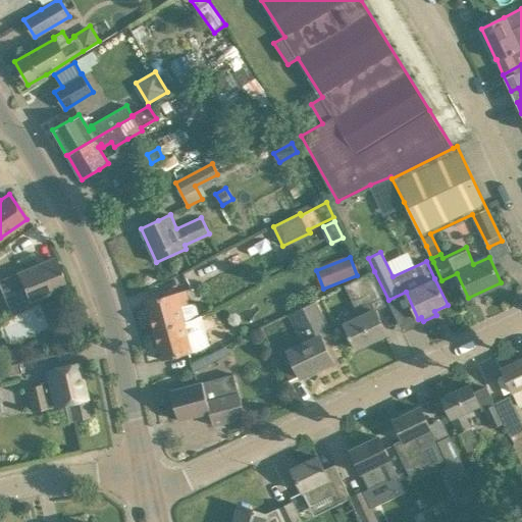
[(0,288),(3,296),(6,295),(14,314),(32,307),(29,301),(65,285),(53,258),(0,280),(0,288)]
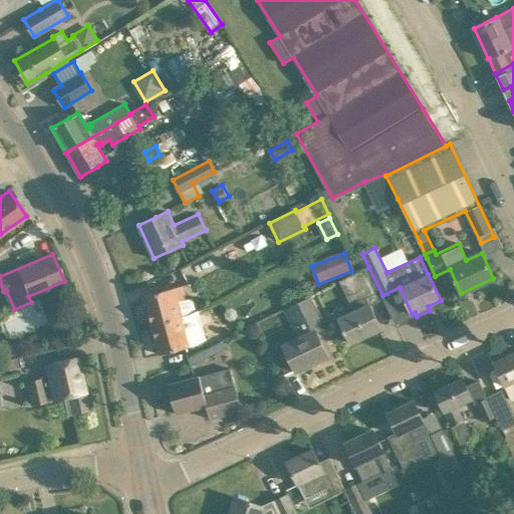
[(382,295),(368,267),(340,281),(355,312),(339,319),(342,325),(351,343),(380,329),(369,306),(379,301),(378,297),(382,295)]
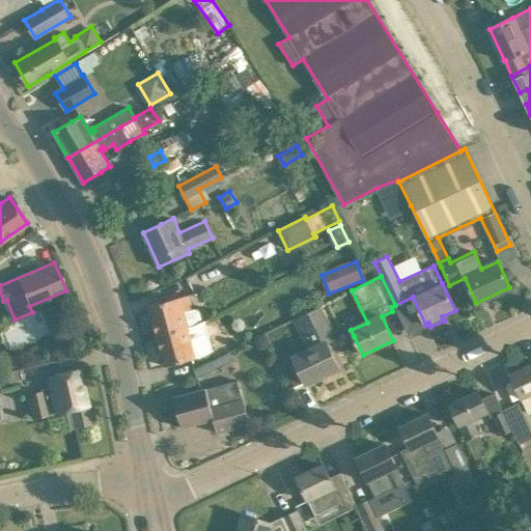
[(149,305),(158,336),(187,328),(183,311),(192,309),(189,295),(149,305)]
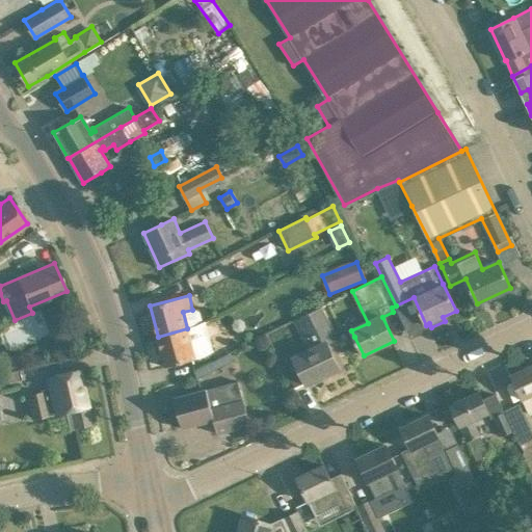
[(292,356),(307,384),(339,369),(327,344),(339,338),(329,319),(322,307),(297,319),(310,347),(292,356)]
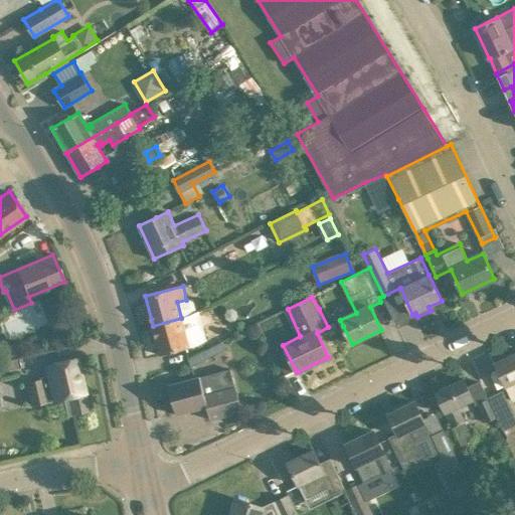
[(181,318),(153,326),(160,355),(198,345),(206,340),(199,312),(188,316),(181,318)]
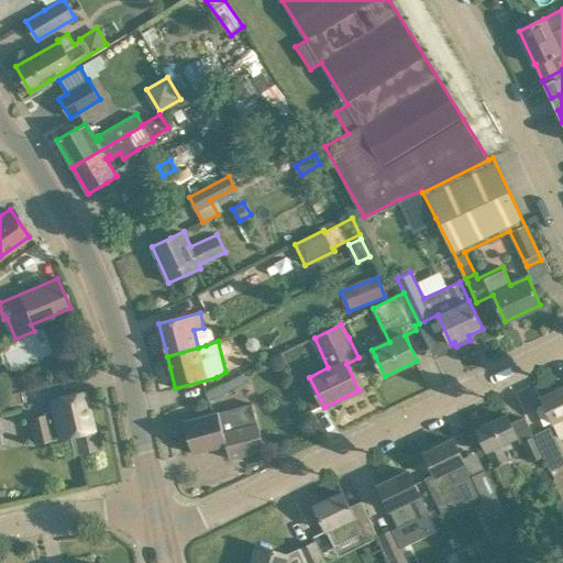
[(243,373),(227,382),(205,393),(209,401),(246,382),(243,373)]
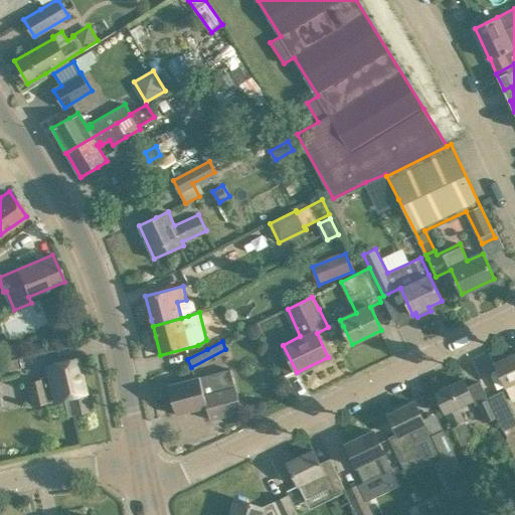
[(13,345),(0,348),(0,358),(16,355),(13,345)]
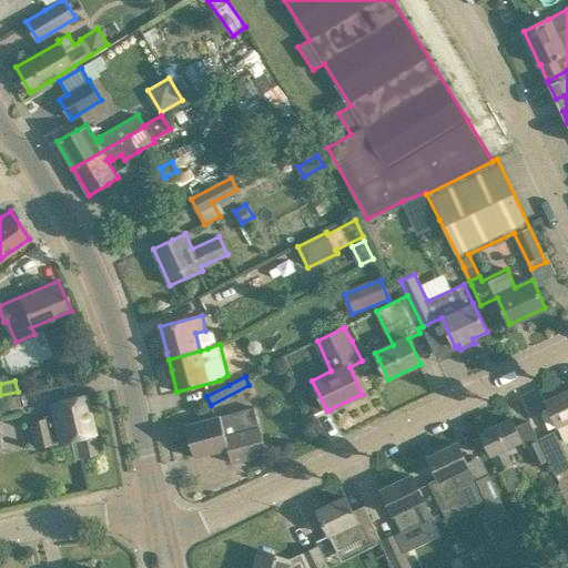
[(315,395),(308,383),(301,387),(307,399),(315,395)]
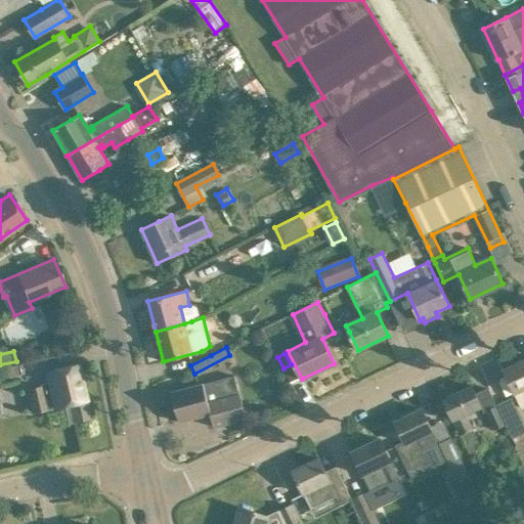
[(521,408),(523,406),(523,360),(504,370),(521,408)]
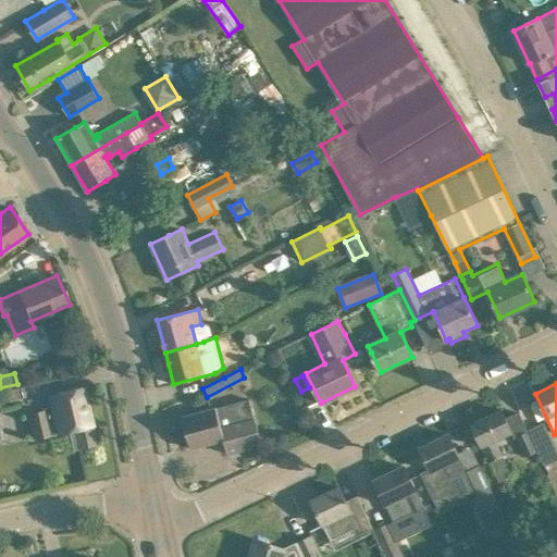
[(83,387),(77,388),(49,395),(52,409),(29,415),(35,438),(67,431),(72,450),(95,445),(90,425),(91,425),(83,387)]
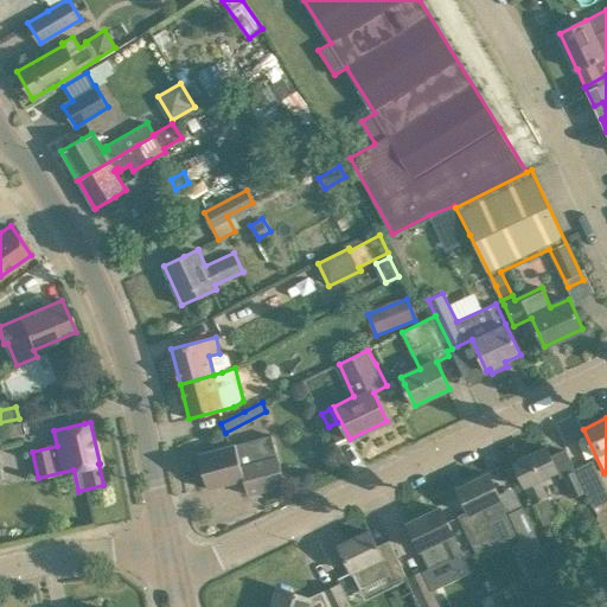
[(204,481),(206,483),(208,489),(243,479),(248,494),(286,484),(272,434),(199,454),(204,473),(203,475),(204,481)]
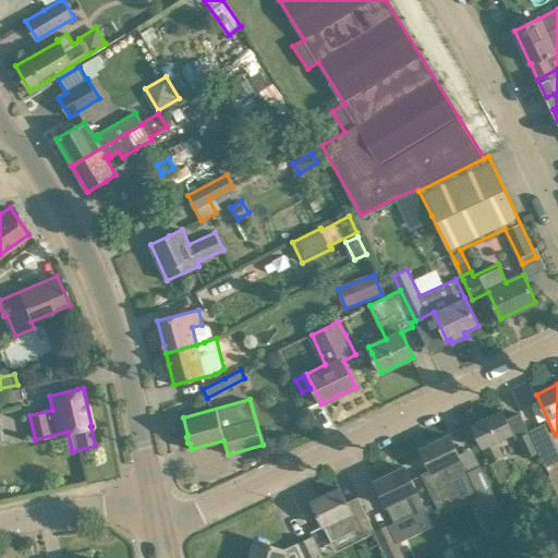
[(483,448),(490,463),(500,482),(512,476),(496,441),(513,434),(502,410),(472,424),(481,445),(483,448)]
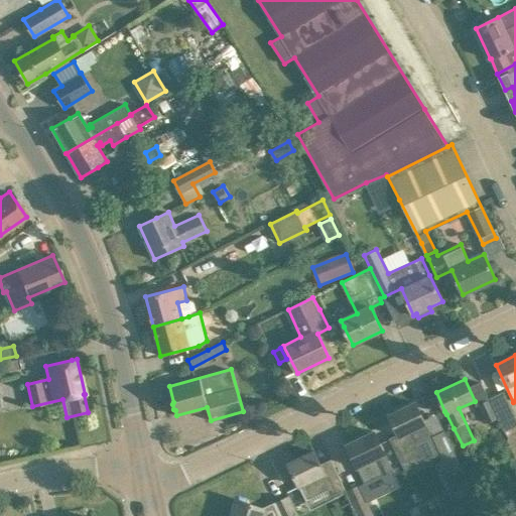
[(490,398),(508,438),(515,434),(515,417),(504,391),(490,398)]
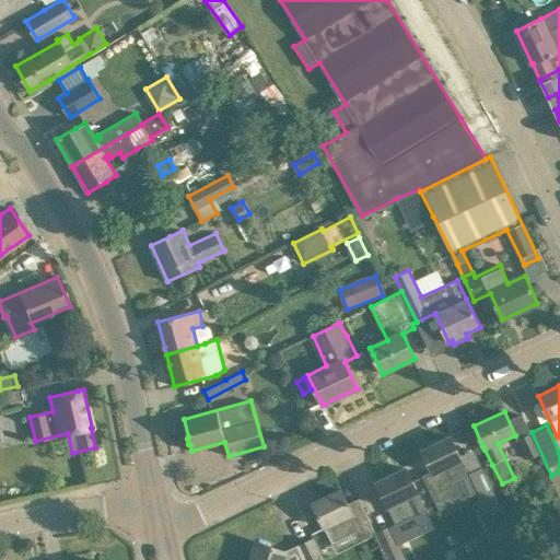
[(518,439),(528,459),(540,454),(531,433),(518,439)]
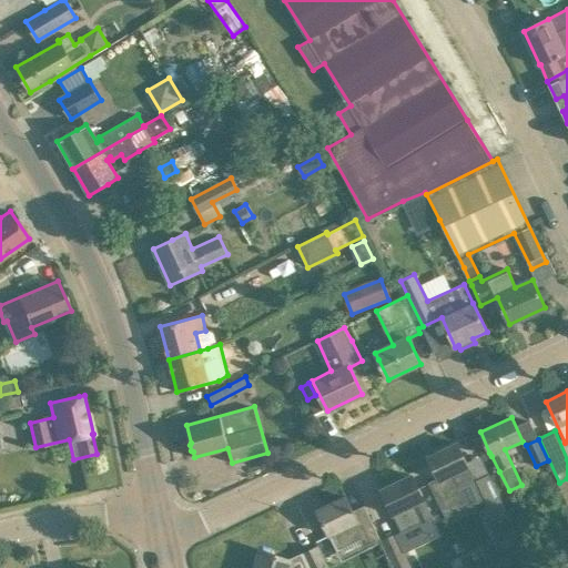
[(474,477),(469,466),(458,443),(428,457),(438,478),(428,483),(443,511),(445,510),(448,516),(467,506),(457,485),(474,477)]
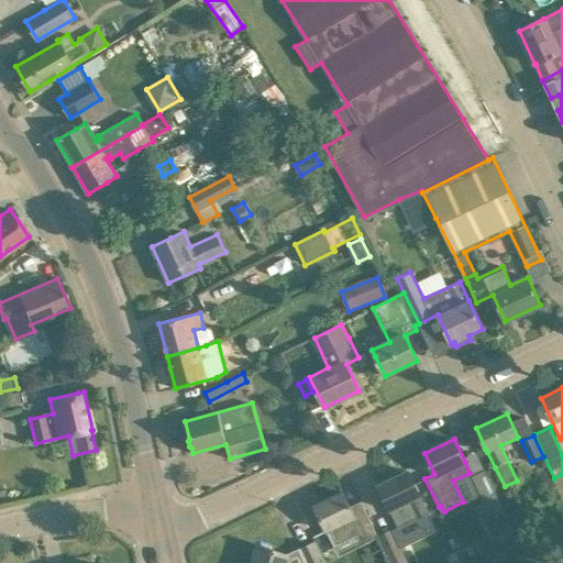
[(473,476),(501,533),(512,528),(485,470),(473,476)]
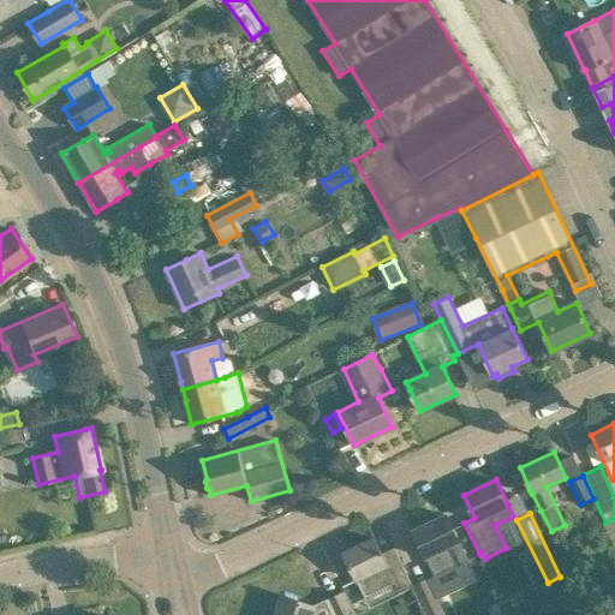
[(435,575),(439,573),(467,560),(458,541),(459,541),(458,537),(447,514),(413,531),(424,554),(425,556),(435,575)]
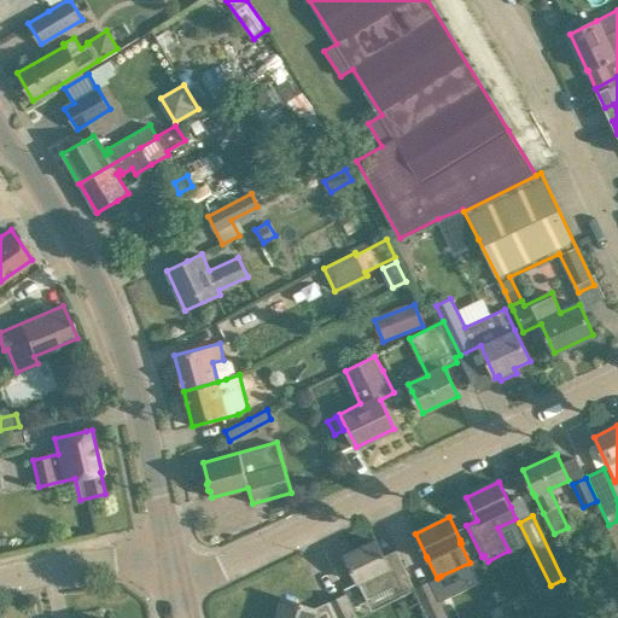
[(406,606),(420,599),(415,588),(407,571),(396,551),(384,555),(377,541),(345,557),(356,578),(359,583),(359,582),(367,599),(395,584),(401,596),(406,606)]
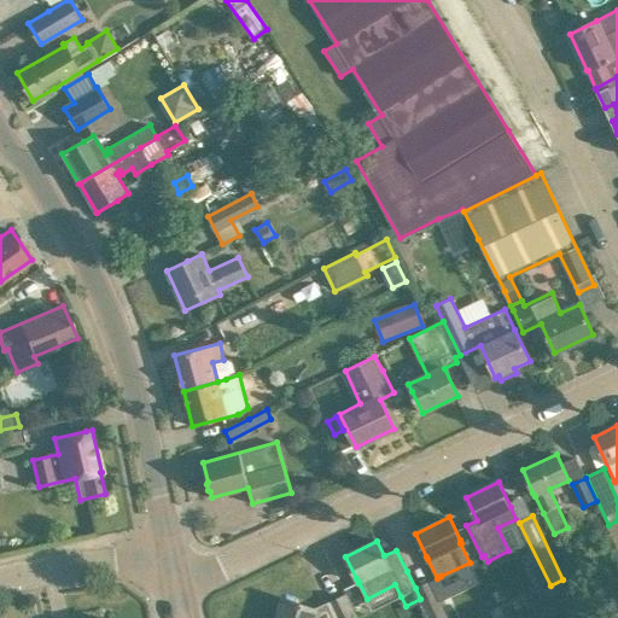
[(431,581),(415,588),(420,599),(429,617),(448,617),(439,601),(431,581)]
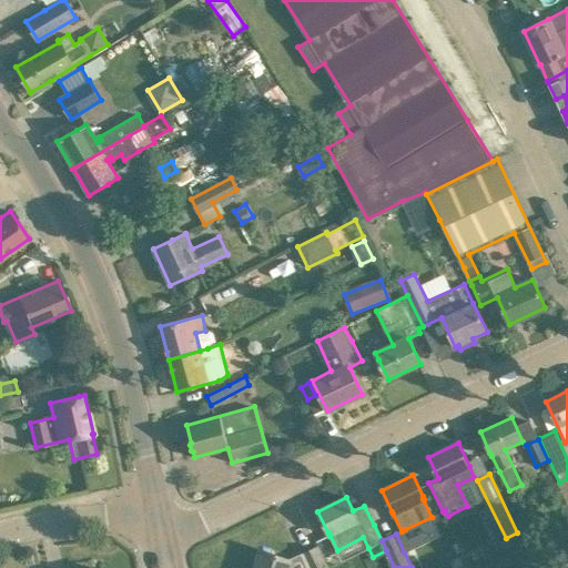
[(302,555),(308,567),(325,567),(328,567),(318,547),(302,555)]
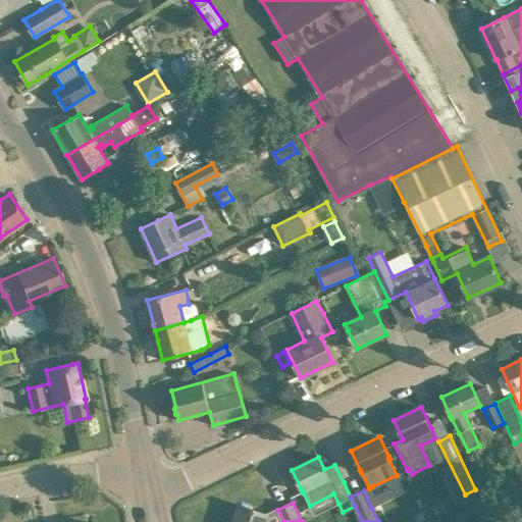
[(235,521),(264,521),(267,514),(240,505),(235,521)]
